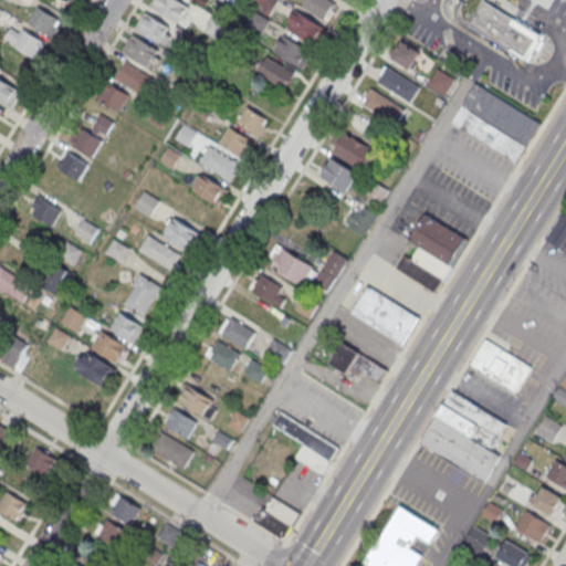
[(152,4),(154,0),(180,0),(189,6),(179,21),(152,4)]
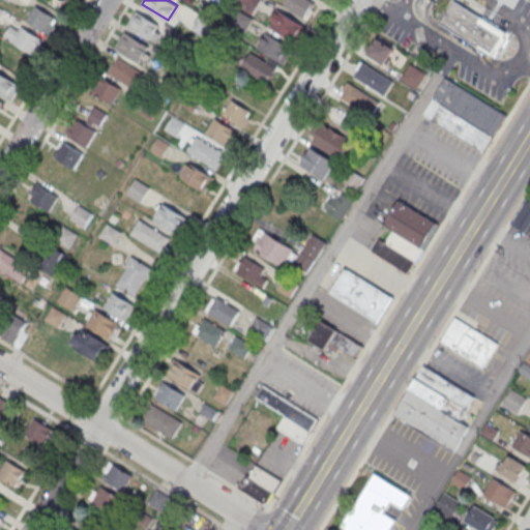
[(253,15),(261,0),(240,0),(238,5),(253,15)]
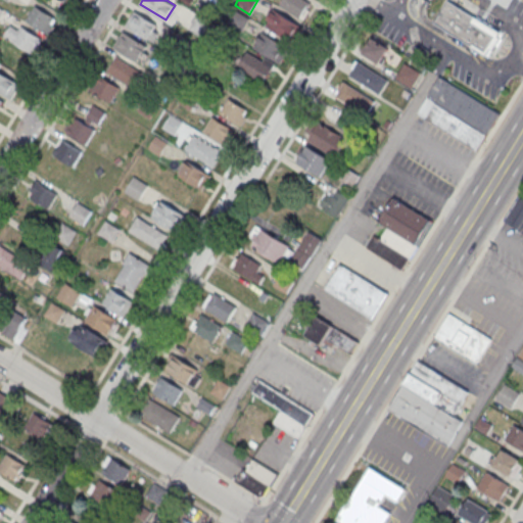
[(280,4),(282,0),(305,0),(310,2),(300,17),(280,4)]
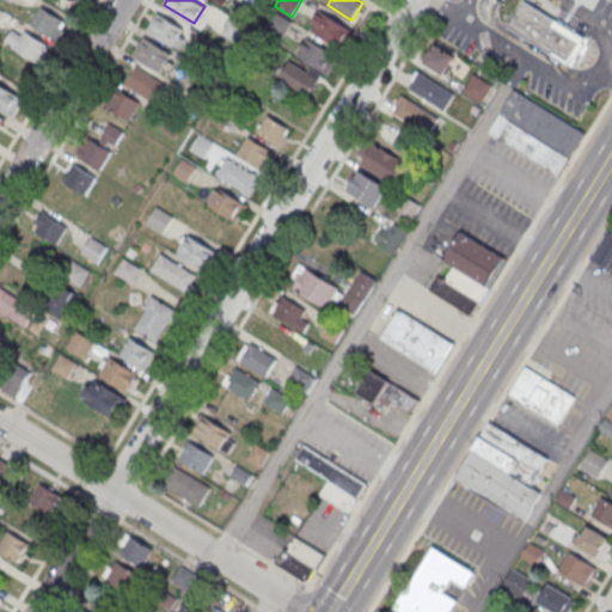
[(589,42),(526,2),(510,26),(551,51),(550,55),(573,69),(589,42)]
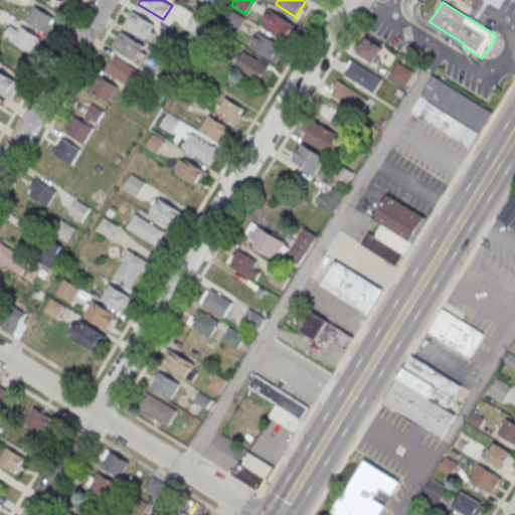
[(25,19),(34,5),(54,17),(45,32),(25,19)]
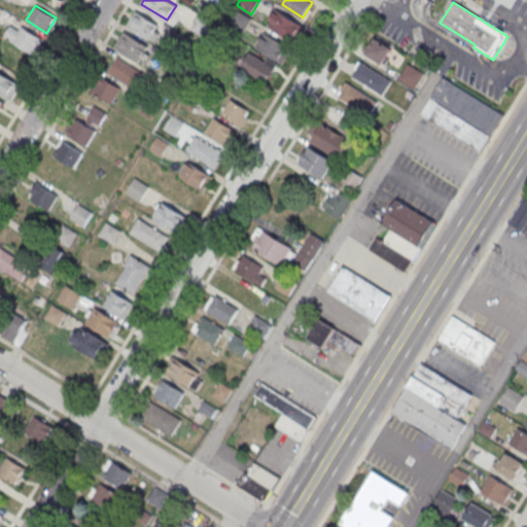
[(244,31),(251,18),(236,9),(229,23),(244,31)]
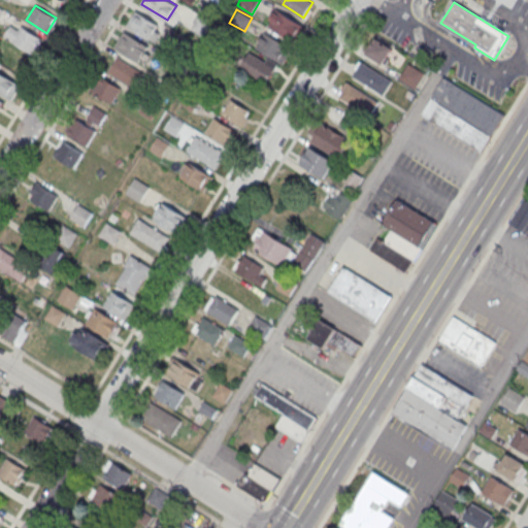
[(127,25),(136,10),(162,27),(153,41),(127,25)]
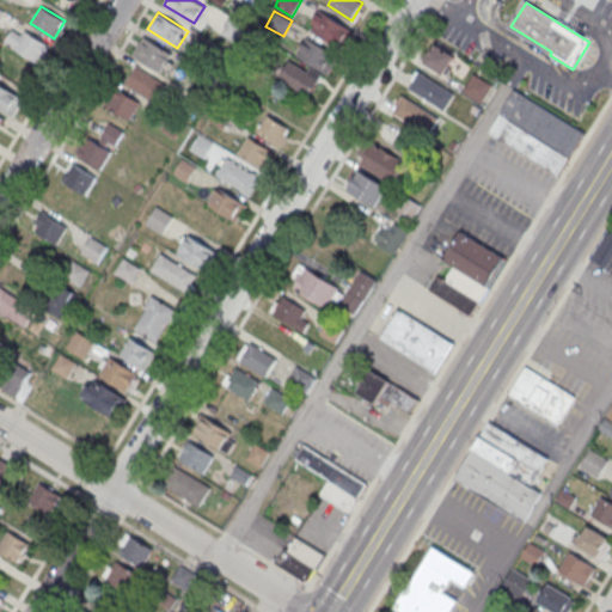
[(354,29),(318,12),(310,30),(344,48),(354,29)]
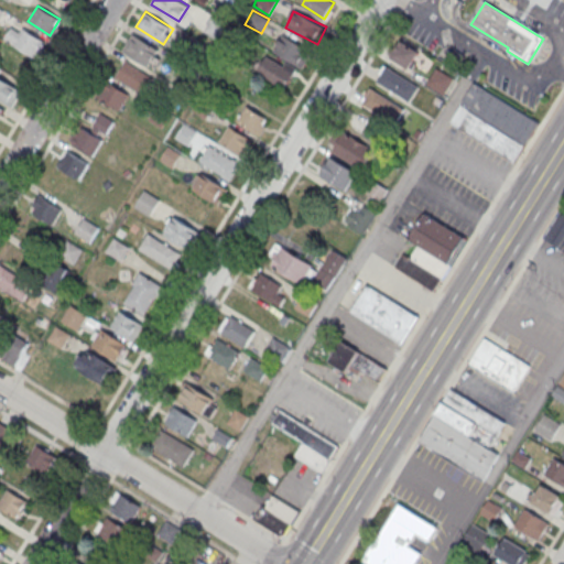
[(3,39),(11,26),(21,32),(22,28),(44,41),(34,57),(3,39)]
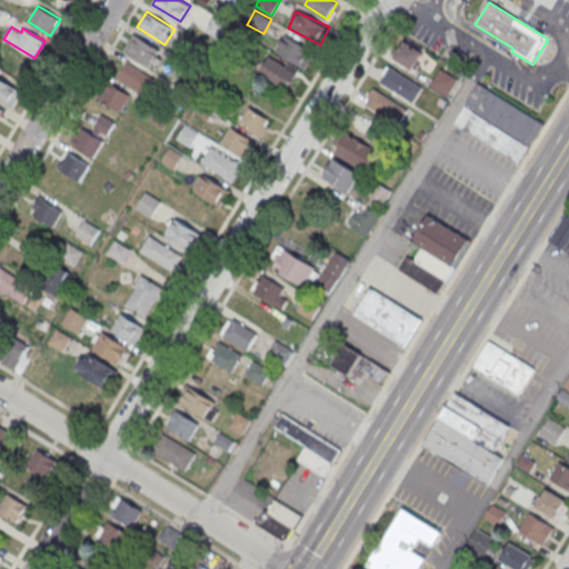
[(122,49),(131,33),(159,51),(150,67),(122,49)]
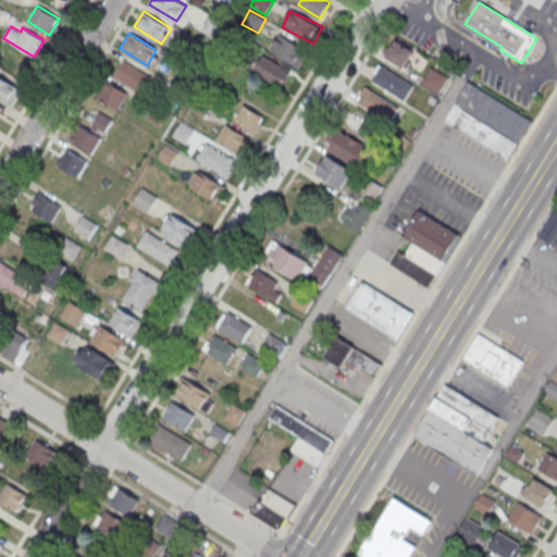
[(270,51),(300,66),(309,49),(279,34),(270,51)]
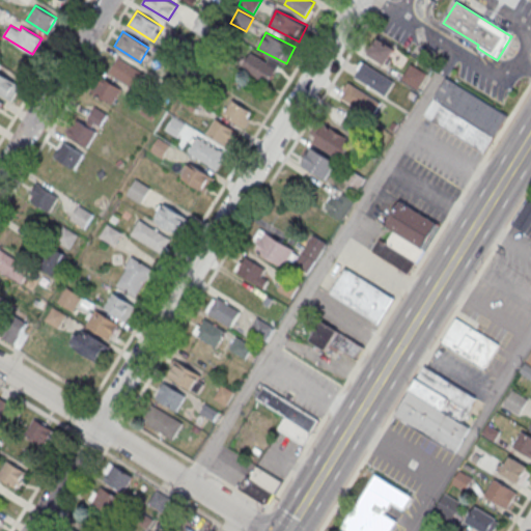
[(396,49),(378,37),(367,54),(386,65),(396,49)]
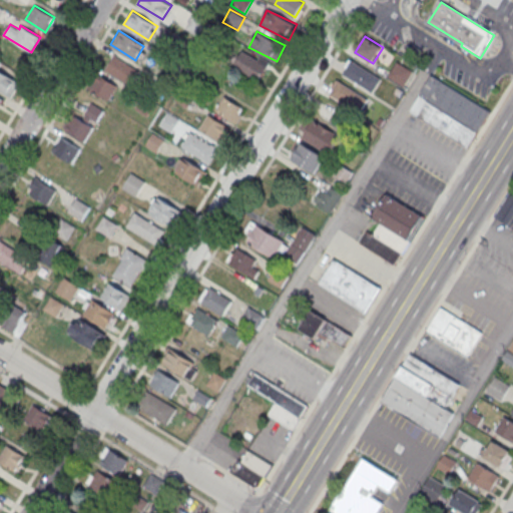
[(271,63),(243,48),(233,65),(261,81),(271,63)]
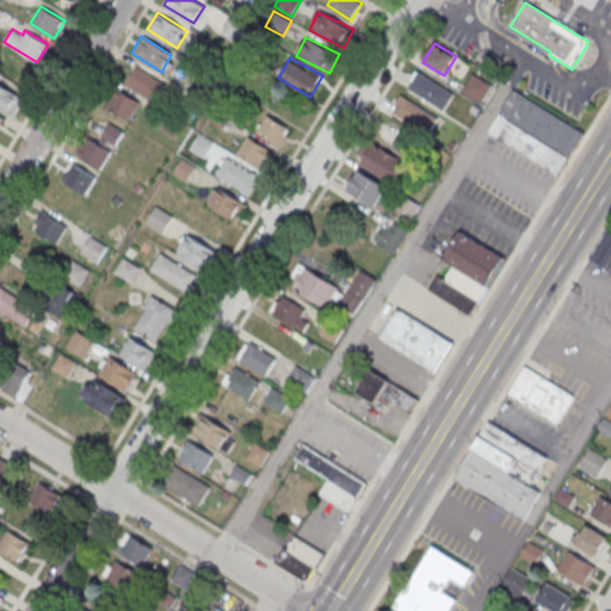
[(125,81),(135,65),(165,84),(155,100),(125,81)]
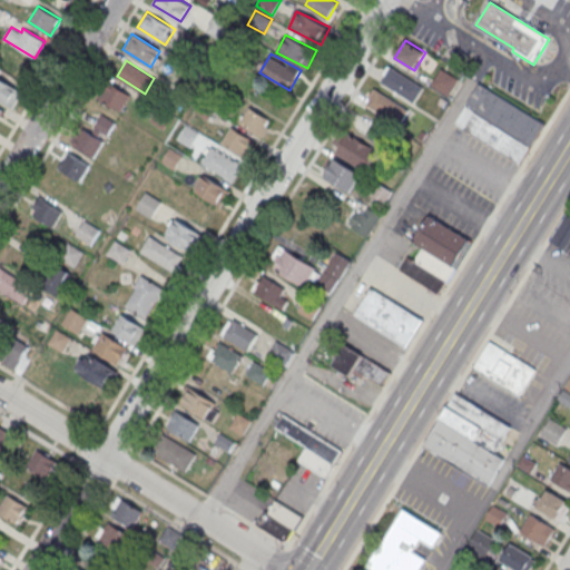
[(381,81),(391,66),(423,86),(413,101),(381,81)]
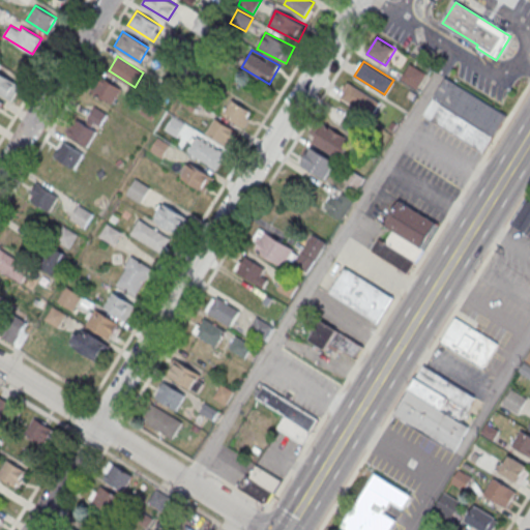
[(401,79),(417,89),(428,74),(411,62),(401,79)]
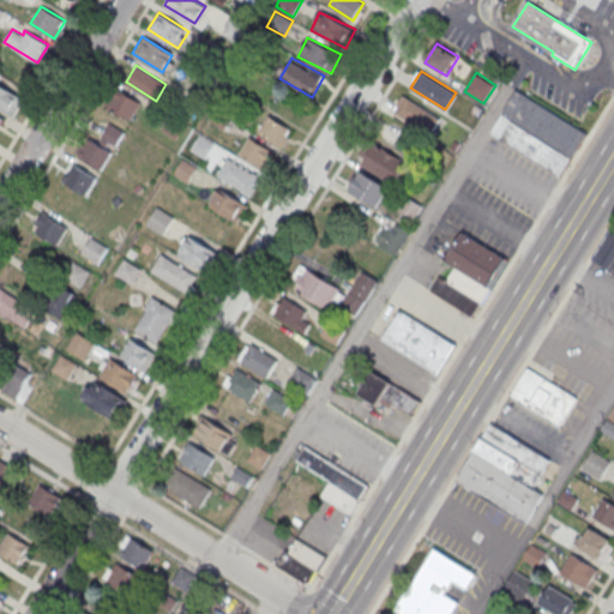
[(0,107),(0,84),(24,100),(13,116),(0,107)]
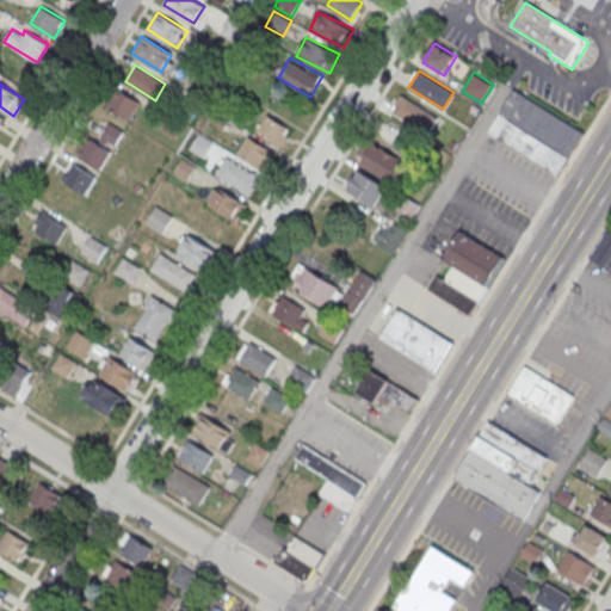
[(104,102),(128,121),(140,104),(117,86),(104,102)]
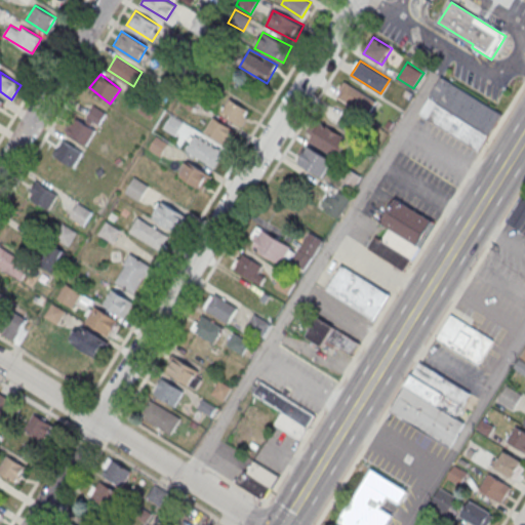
[(501,114),(441,77),(419,112),(479,149),(501,114)]
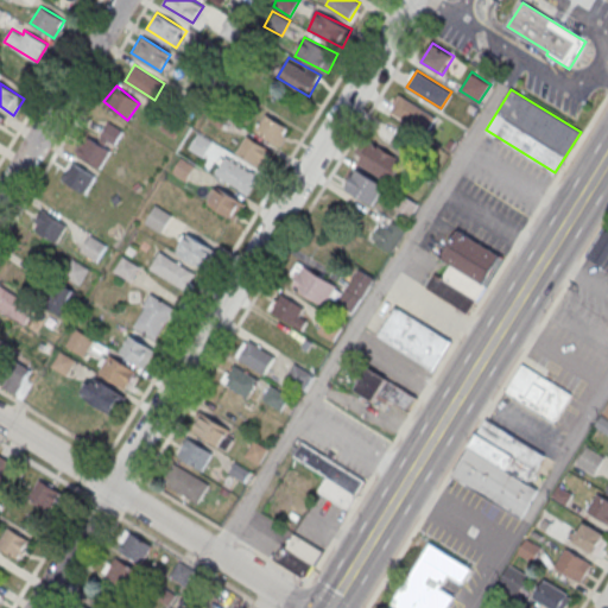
[(391,112),(401,94),(436,116),(426,133),(391,112)]
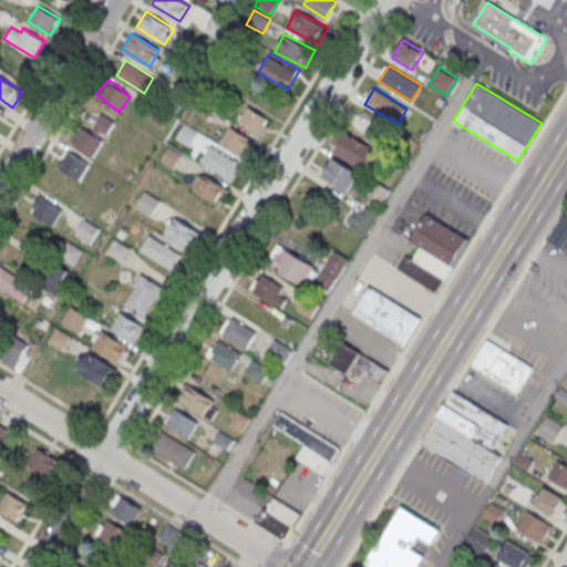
[(238,122),(248,105),(270,120),(260,135),(238,122)]
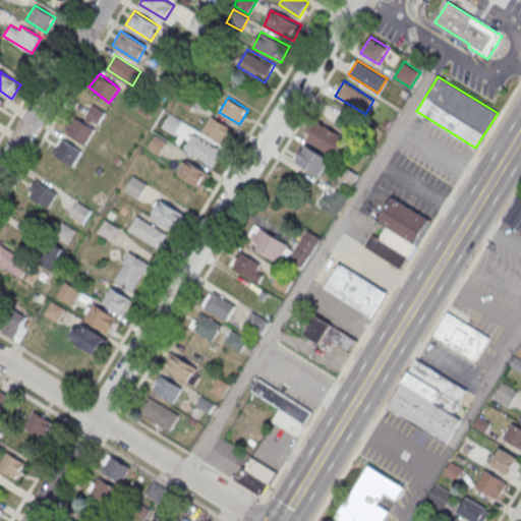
[(324,110),(343,134),(354,125),(336,101),(324,110)]
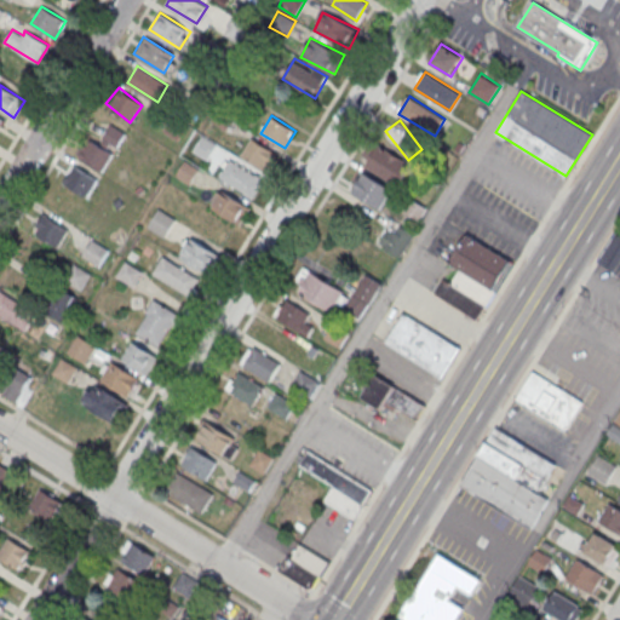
[(98,143),(87,136),(75,155),(102,171),(125,133),(109,124),(98,143)]
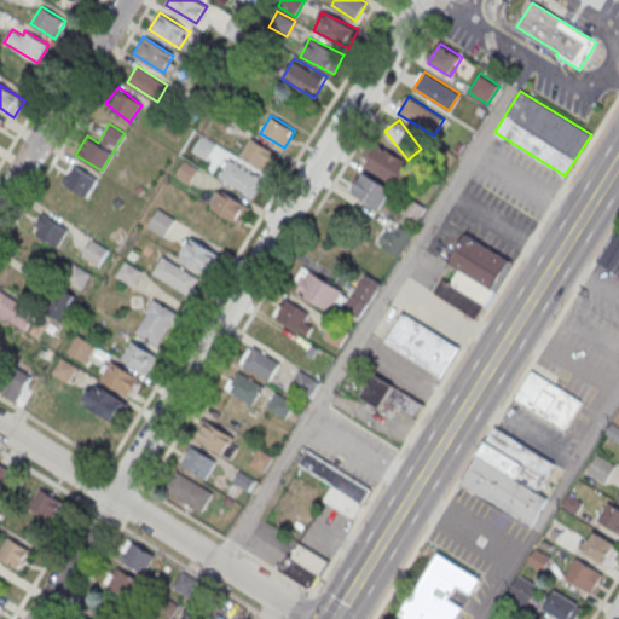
[(217,145),(202,136),(192,151),(207,160),(217,145)]
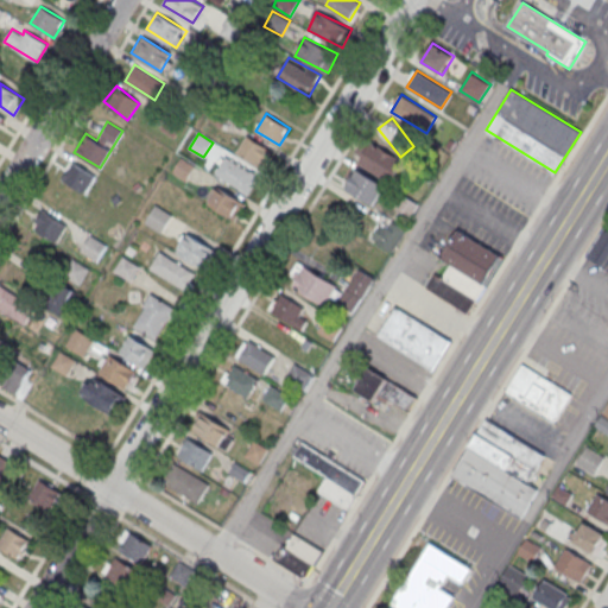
[(236,151),(247,134),(276,152),(265,169),(236,151)]
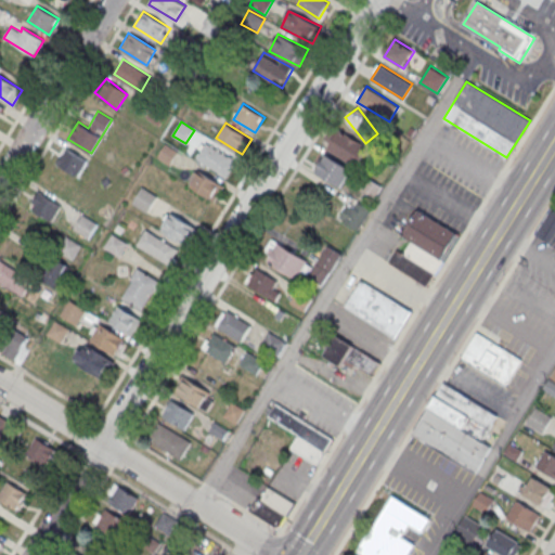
[(322,144),(356,167),(368,149),(334,127),(322,144)]
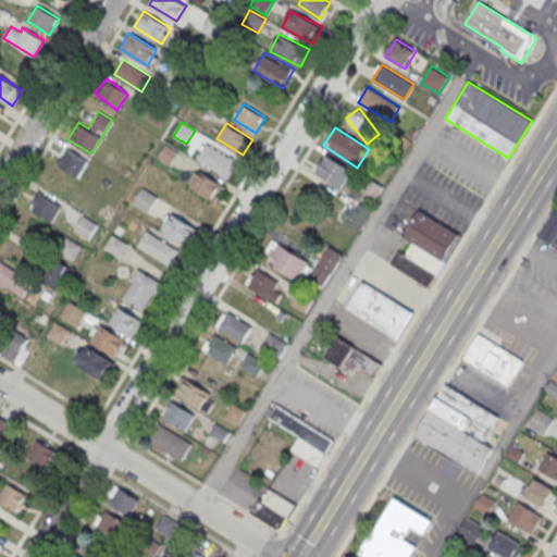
[(195,159),(229,178),(239,161),(206,141),(195,159)]
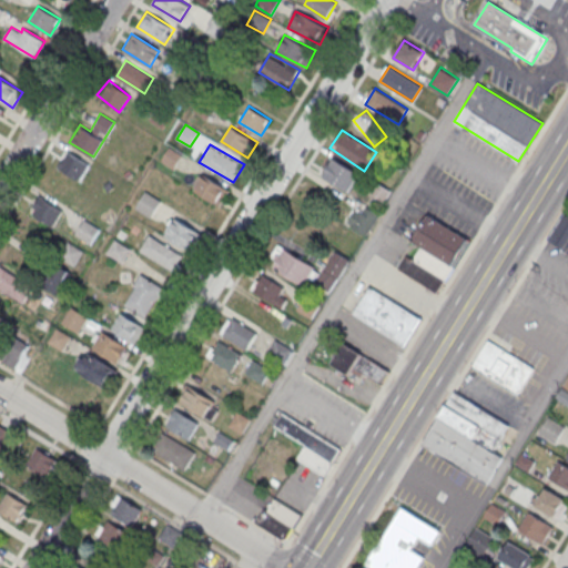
[(161,160),(174,168),(182,154),(170,146),(161,160)]
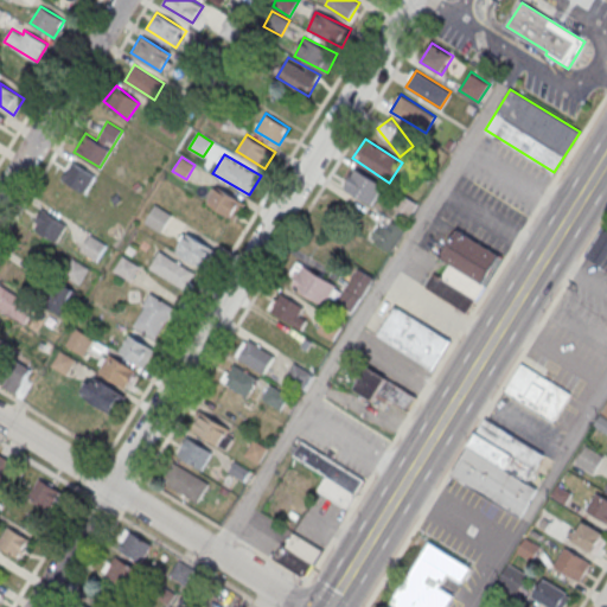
[(96,176),(71,161),(62,179),(85,193),(96,176)]
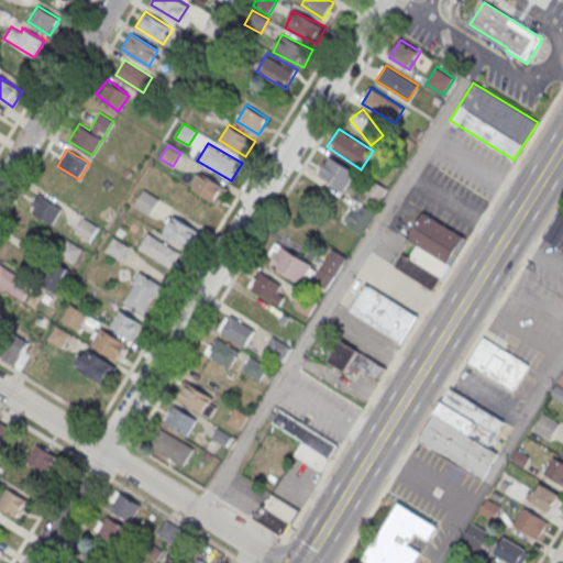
[(346,191),(359,173),(332,155),(320,173),(346,191)]
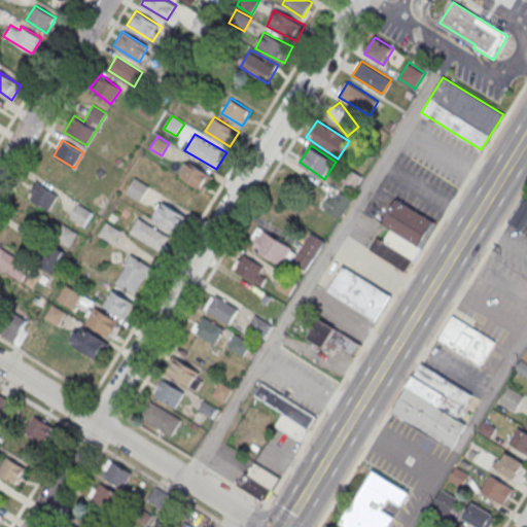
[(180,175),(189,161),(213,176),(205,190),(180,175)]
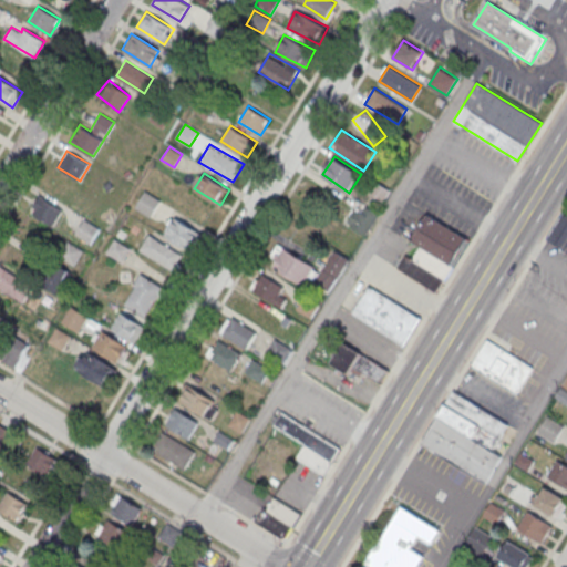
[(151,217),(161,199),(144,191),(134,208),(151,217)]
